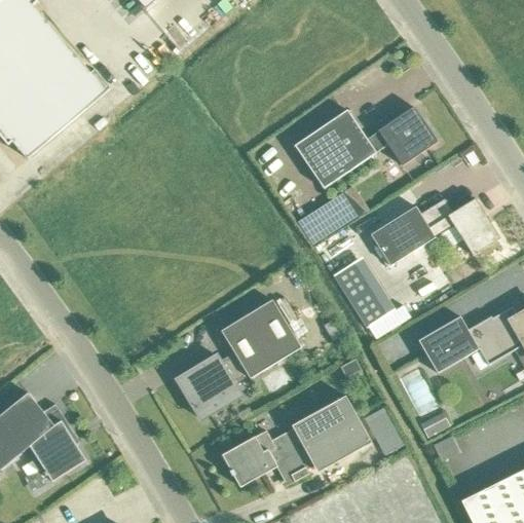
[(0,0),(0,137),(6,145),(10,141),(25,158),(108,87),(92,69),(89,72),(32,4),(36,1),(35,0),(0,0)]
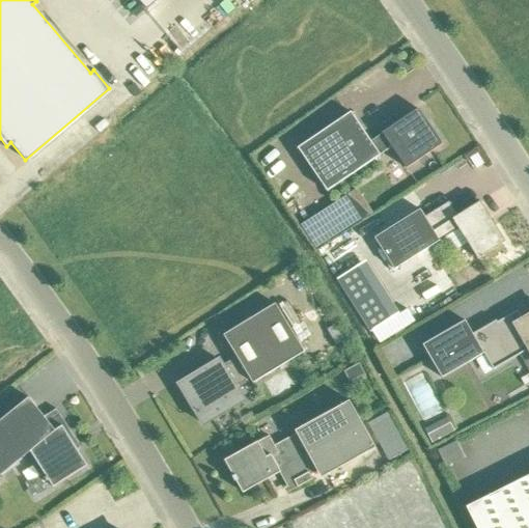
[(138,0),(145,8),(155,0),(138,0)]
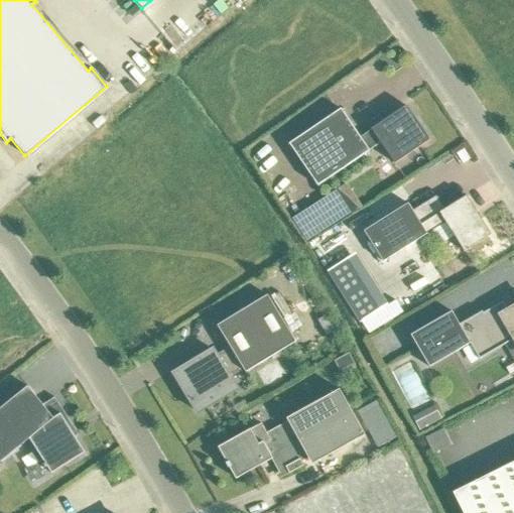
[(339,107),(287,142),(306,170),(315,183),(379,141),(393,162),(427,138),(414,118),(404,104),(358,136),(339,107)]
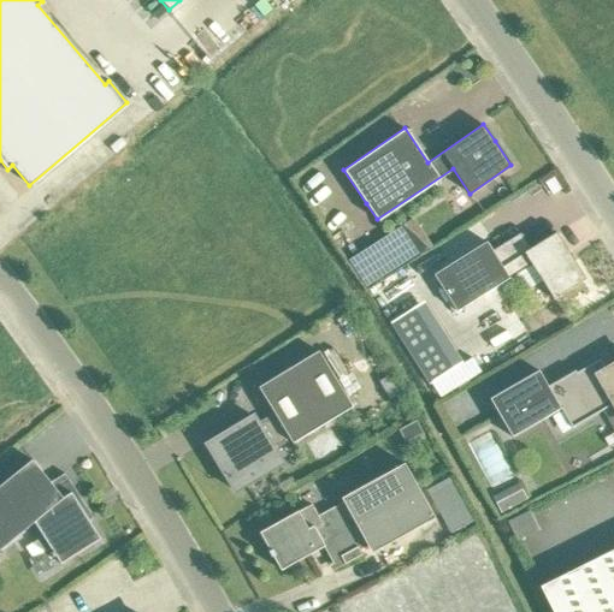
[(553,174),(544,180),(550,191),(560,186),(553,174)]
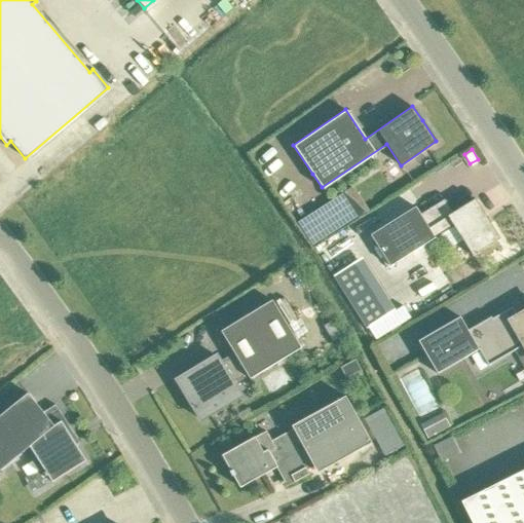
[(310,241),(353,215),(340,194),(297,221),(310,241)]
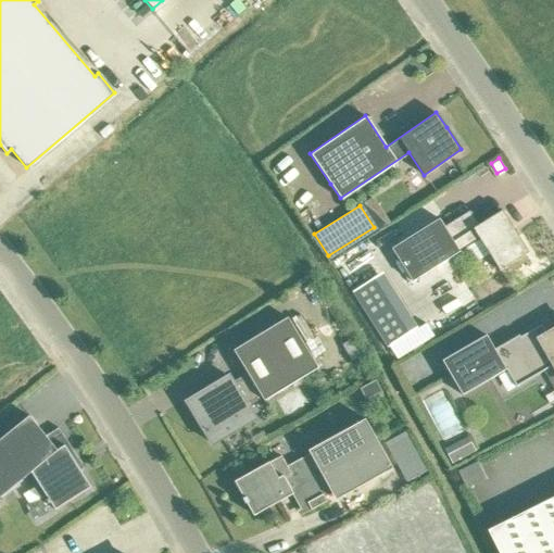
[(528,264),(521,253),(525,251),(518,240),(519,239),(501,209),(477,224),(467,210),(442,225),(438,217),(390,248),(411,280),(458,250),(457,248),(477,236),(499,269),(504,265),(507,271),(523,261),(527,265),(528,264)]
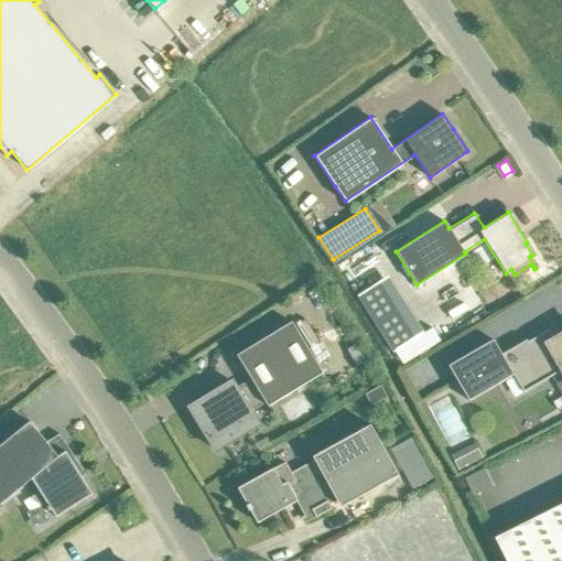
[(230,380),(188,407),(214,449),(257,423),(247,407),(262,397),(267,405),(322,371),(291,321),(236,354),(250,379),(236,388),(230,380)]
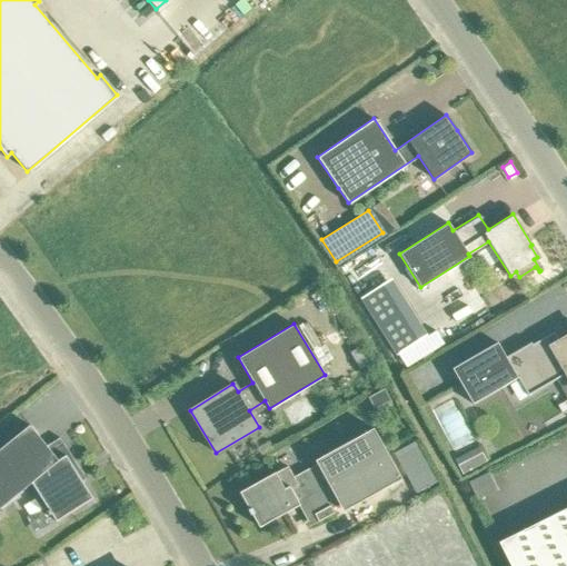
[(496,341),(451,368),(471,404),(516,377),(526,395),(565,373),(566,376),(566,334),(558,340),(551,330),(530,344),(529,341),(505,356),(496,341)]
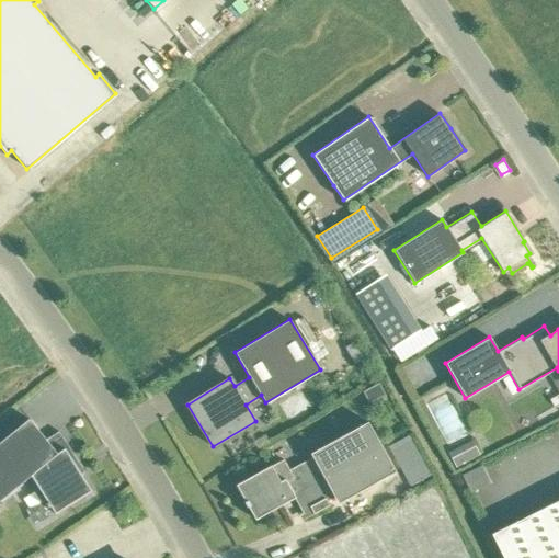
[(383,394),(376,382),(361,390),(367,402),(383,394)]
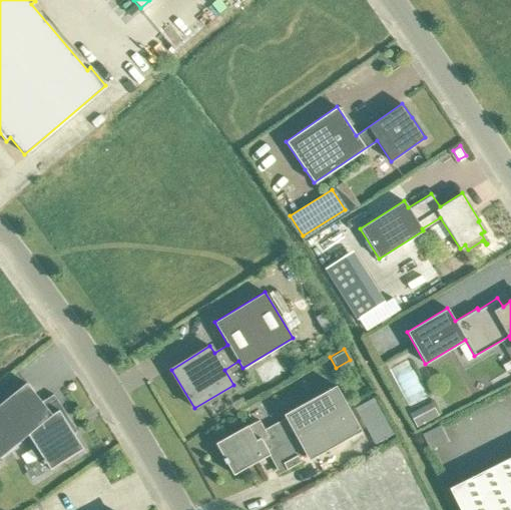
[(26,383),(0,403),(0,456),(27,435),(43,458),(40,460),(43,464),(45,462),(49,469),(82,448),(64,419),(68,417),(52,393),(51,394),(55,399),(45,406),(26,383)]
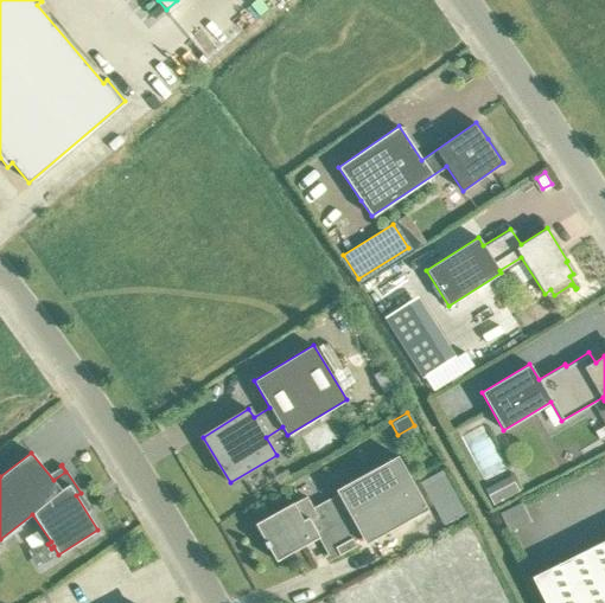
[(312,507),(306,495),(255,524),(265,541),(263,543),(267,549),(268,547),(275,560),(318,537),(328,555),(336,550),(338,555),(355,545),(352,540),(361,536),(365,544),(427,510),(397,455),(336,489),(337,493),(312,507)]
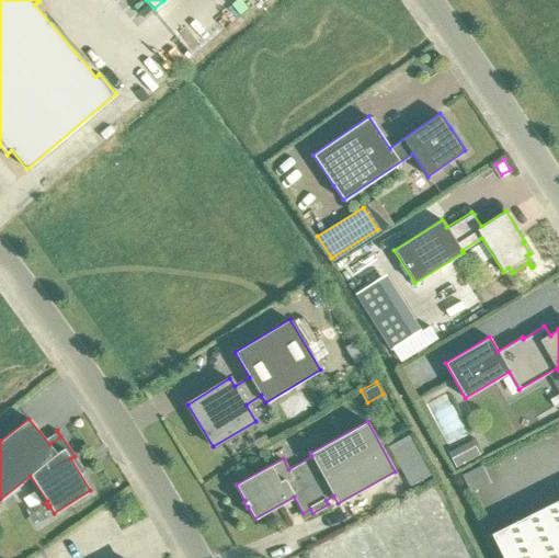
[(410,430),(389,440),(410,480),(431,470),(410,430)]
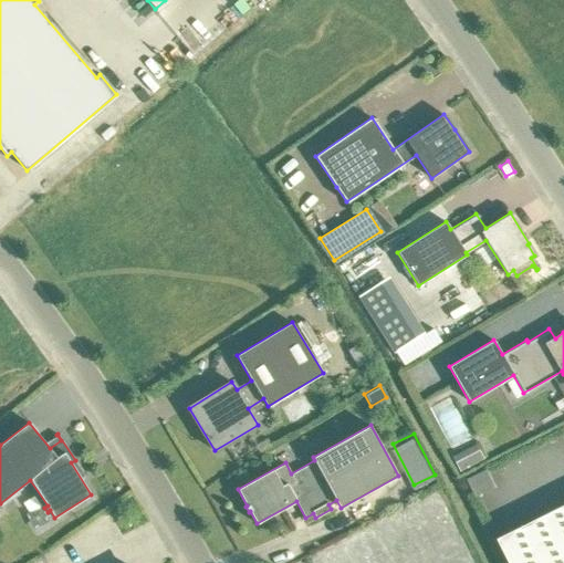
[(481,457),(474,444),(451,455),(458,469),(481,457)]
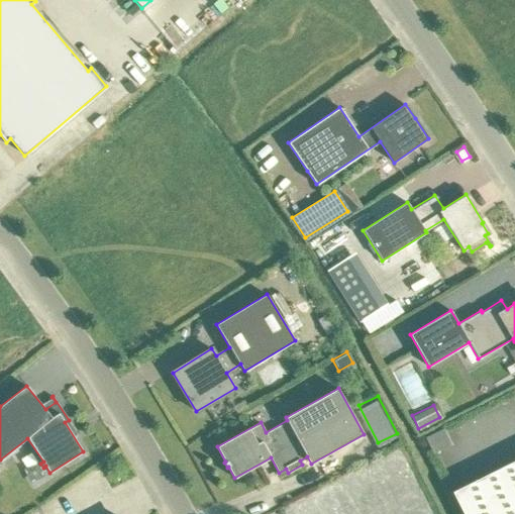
[(514,513),(514,460),(452,493),(462,513),(514,513)]
